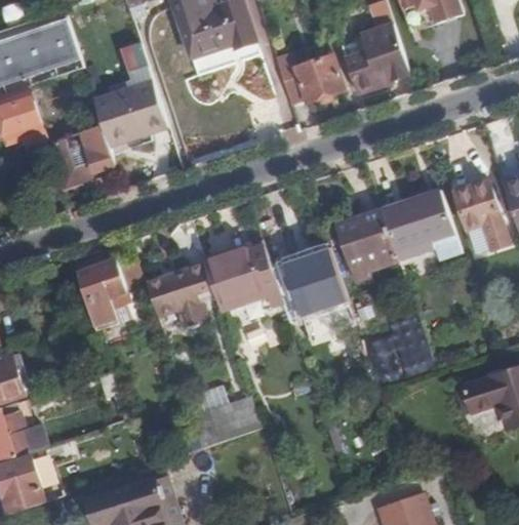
[(93,1),(96,0),(62,0),(66,11),(93,1)]
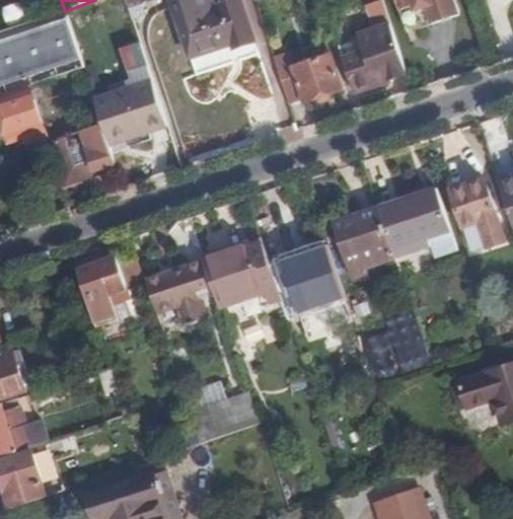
[(138,3),(146,0),(123,0),(130,19),(142,15),(138,3)]
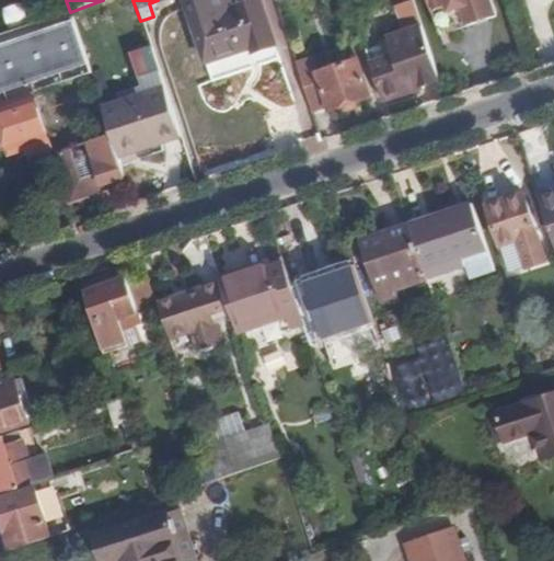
[(253,0),(228,8),(224,0),(182,0),(203,64),(249,48),(251,54),(273,46),(256,0),(253,0)]
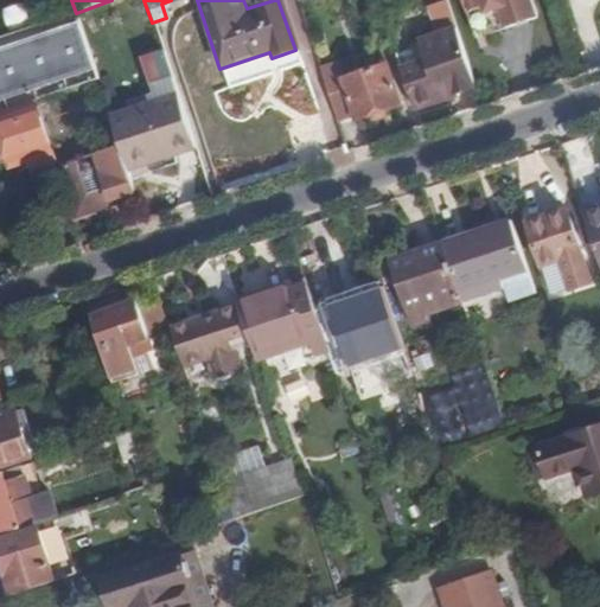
[(472,82),(444,0),(429,0),(423,2),(432,33),(414,39),(416,46),(395,53),(400,68),(412,107),(453,94),(451,89),(472,82)]
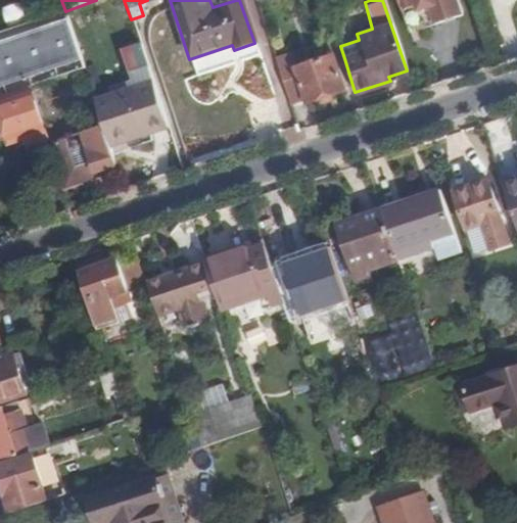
[(460,16),(454,0),(396,0),(407,33),(460,16)]
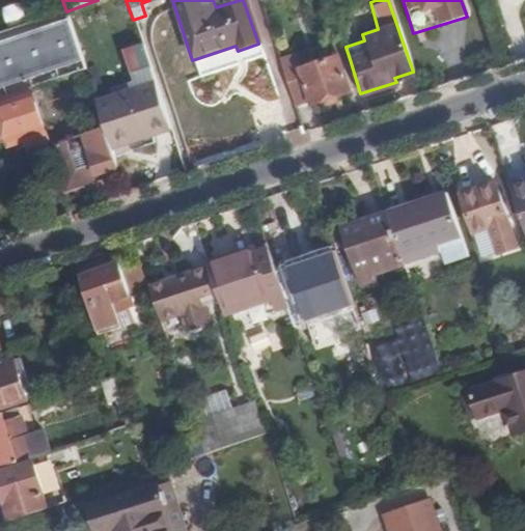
[(0,96),(85,70),(66,11),(0,32),(0,96)]
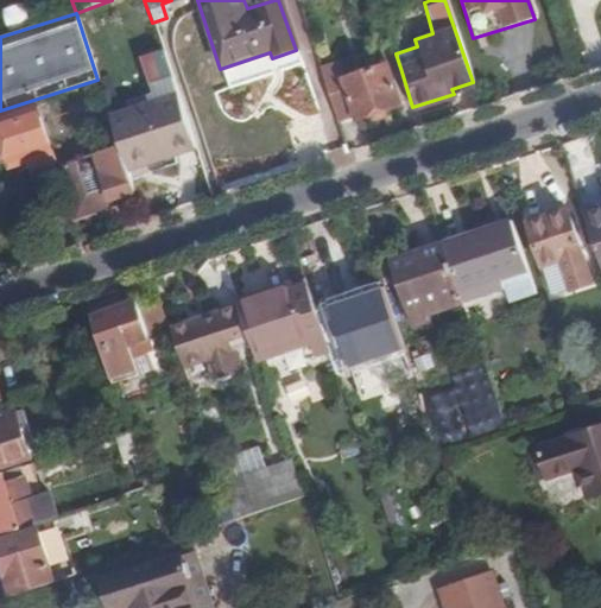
[(176,165),(172,156),(163,159),(159,151),(190,140),(162,52),(140,59),(155,102),(111,118),(120,146),(127,170),(146,164),(150,175),(176,165)]
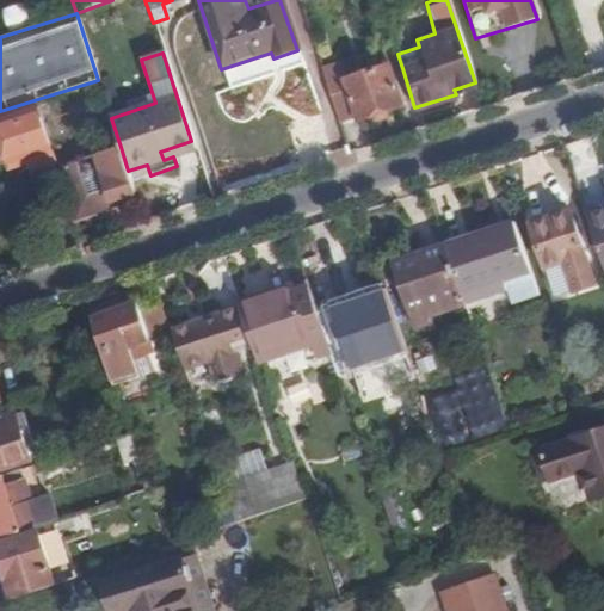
[(401,107),(387,62),(343,79),(336,60),(316,66),(322,81),(334,122),(353,115),(356,122),(401,107)]
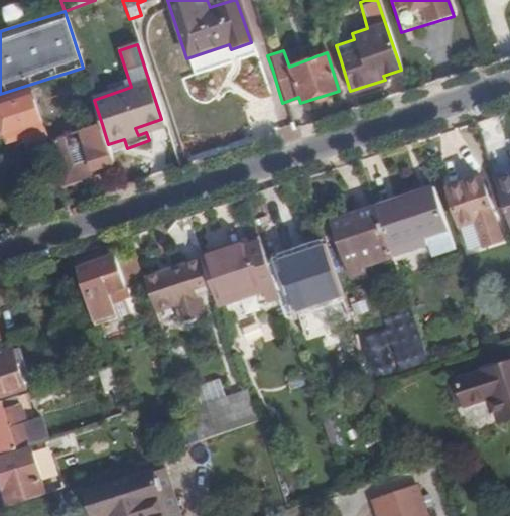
[(31,88),(0,97),(0,141),(25,135),(28,140),(45,135),(31,88)]
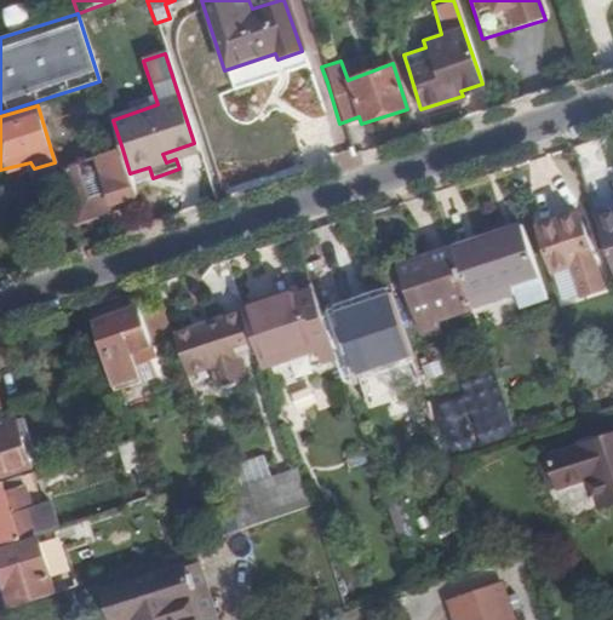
[(176,159),(198,151),(194,143),(162,154),(166,162),(176,159)]
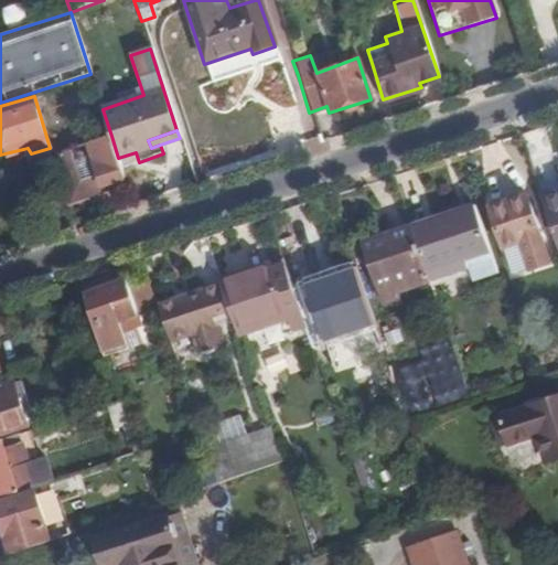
[(102,187),(125,178),(118,158),(111,136),(88,142),(92,155),(76,160),(72,148),(51,153),(53,160),(51,164),(52,169),(54,172),(57,173),(58,174),(66,172),(70,183),(65,184),(68,196),(84,192),(86,193),(94,190),(92,184),(100,181),(102,187)]
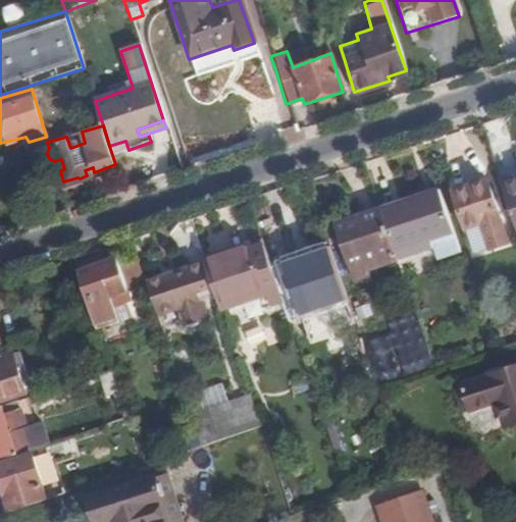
[(515,177),(497,184),(515,240),(515,239),(515,177)]
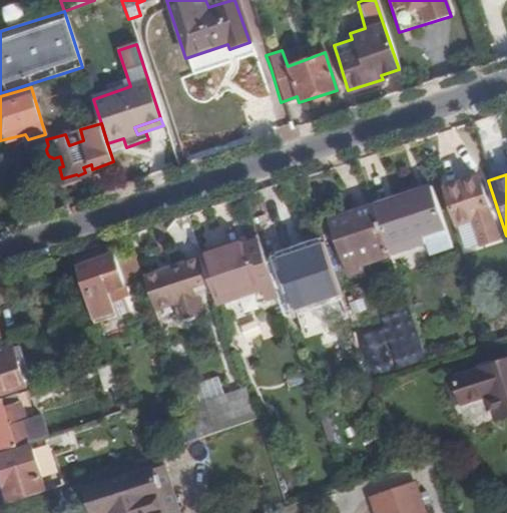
[(474,176),(443,187),(462,248),(494,237),(474,176)]
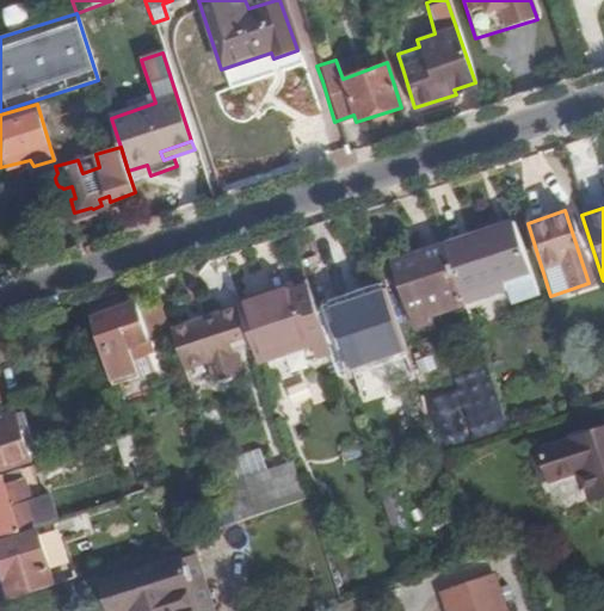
[(529,282),(510,226),(479,235),(480,241),(445,253),(458,295),(461,302),(505,289),(510,302),(532,295),(529,282)]
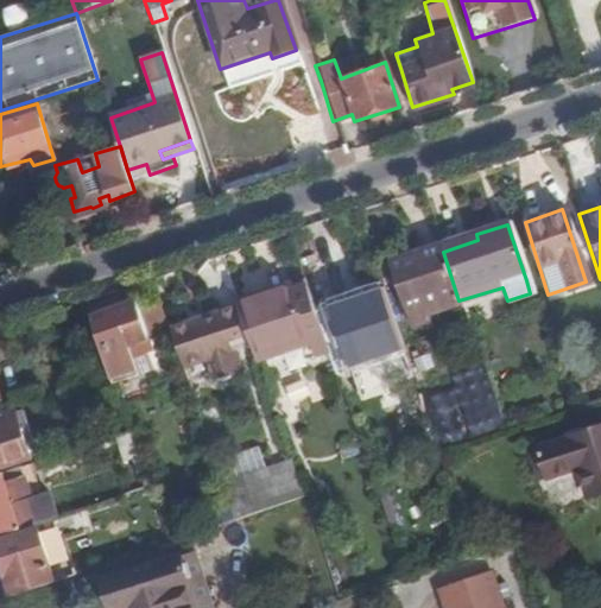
[(443,252),(441,245),(387,263),(402,310),(456,293),(443,252)]
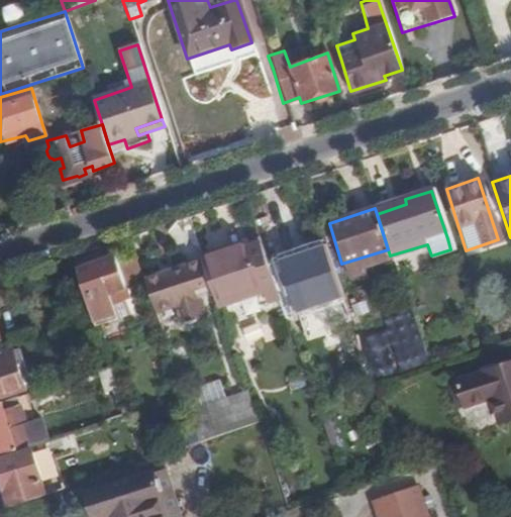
[(280,265),(270,269),(280,304),(292,300),(294,306),(339,291),(323,244),(279,259),(280,265)]
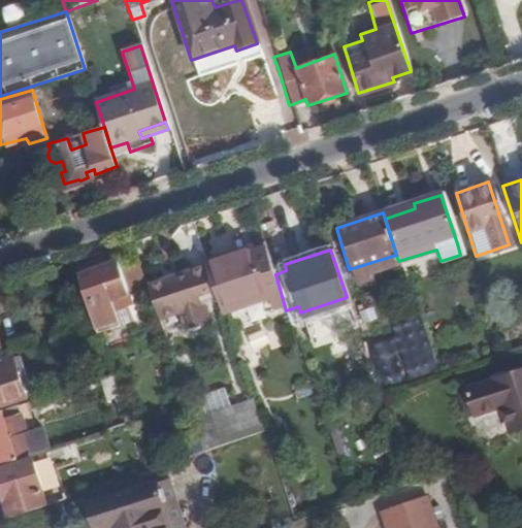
[(253,252),(206,266),(218,299),(222,314),(250,305),(255,319),(286,310),(275,274),(267,252),(254,255),(253,252)]
